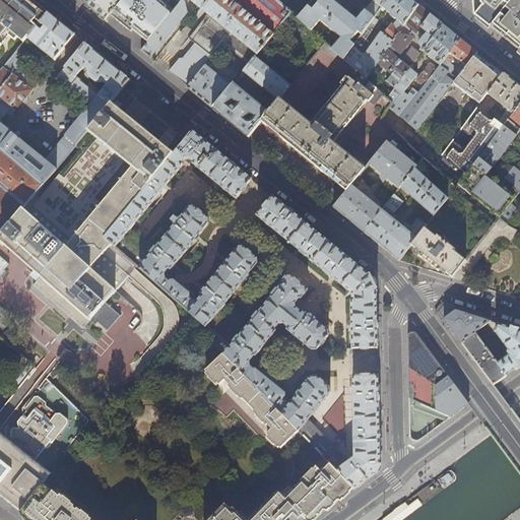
[(0,48),(12,34),(23,43),(27,38),(48,13),(31,0),(0,0),(4,3),(0,8),(0,48)]
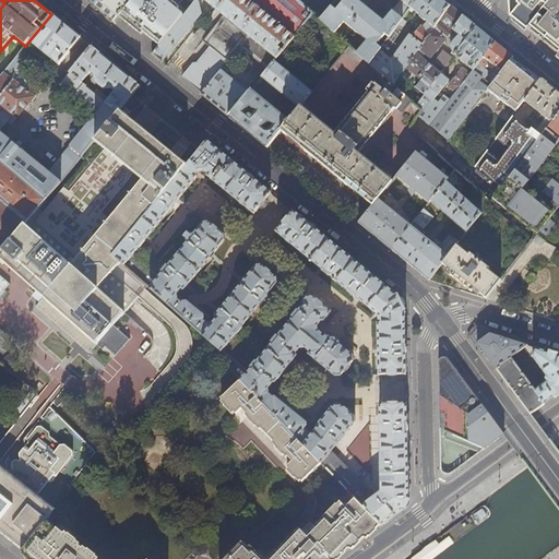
[(132,0),(85,0),(94,7),(114,23),(119,16),(121,14),(132,0)]
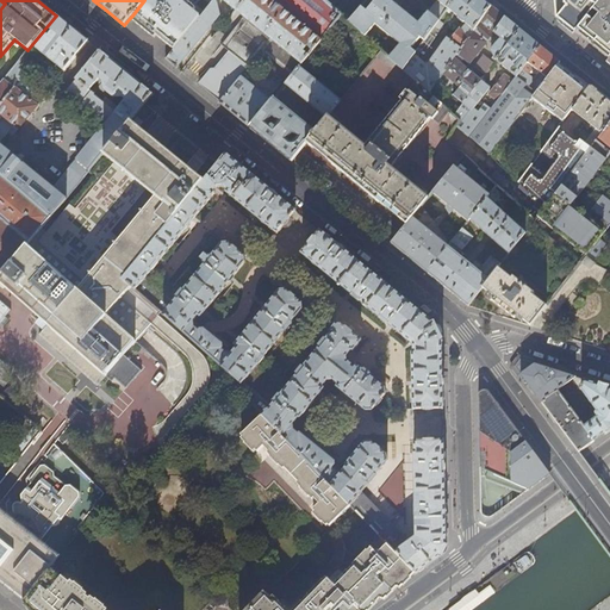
[(205,12),(198,6),(199,4),(194,0),(144,0),(132,16),(156,36),(163,42),(173,50),(205,12)]
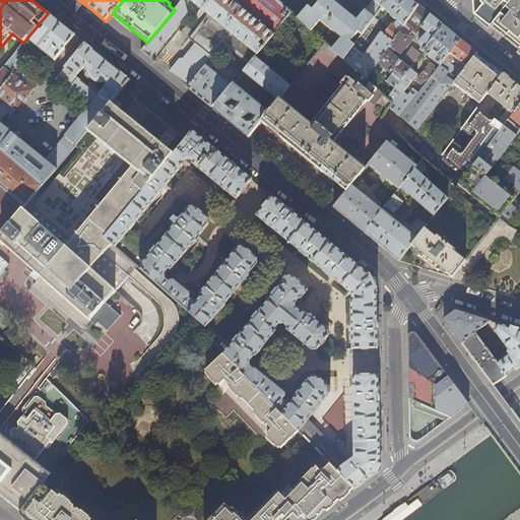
[(289,11),(276,0),(182,0),(175,10),(147,43),(141,50),(149,57),(187,12),(184,1),(185,0),(191,0),(208,13),(188,38),(195,44),(210,57),(218,46),(221,42),(229,48),(240,57),(249,63),(254,56),(289,11)]
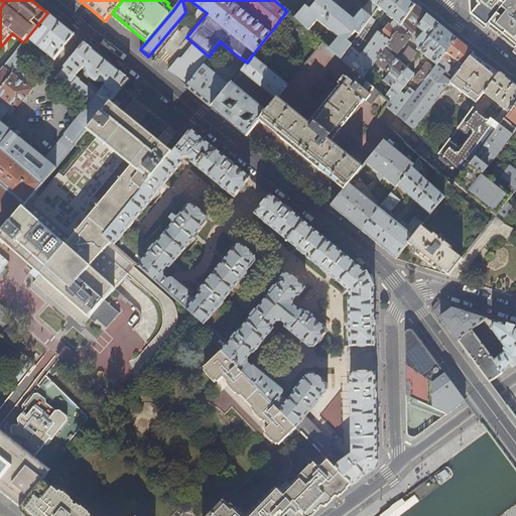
[(310,0),(314,4),(310,9),(305,6),(295,18),(308,30),(317,20),(338,37),(329,48),(340,58),(350,45),(351,44),(347,40),(354,31),(358,34),(365,25),(371,17),(378,7),(383,0),(310,0)]
